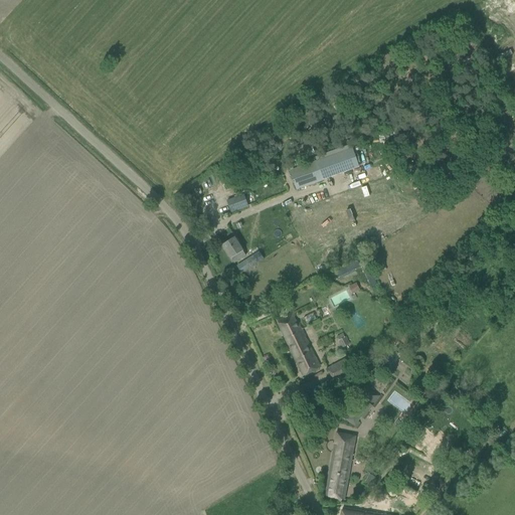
[(310,141),(290,149),(295,162),(315,155),(310,141)]
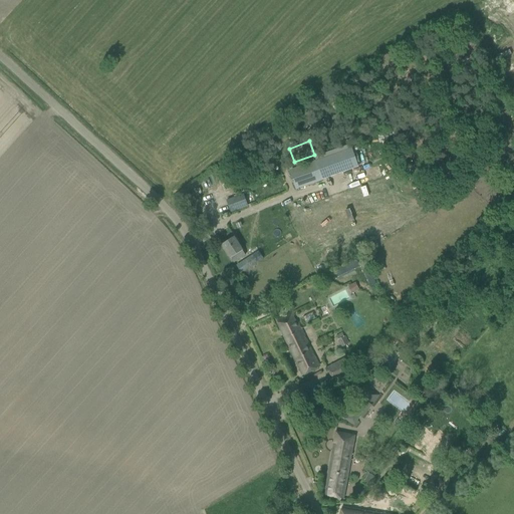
[(296,189),(357,167),(351,149),(289,171),(296,189)]
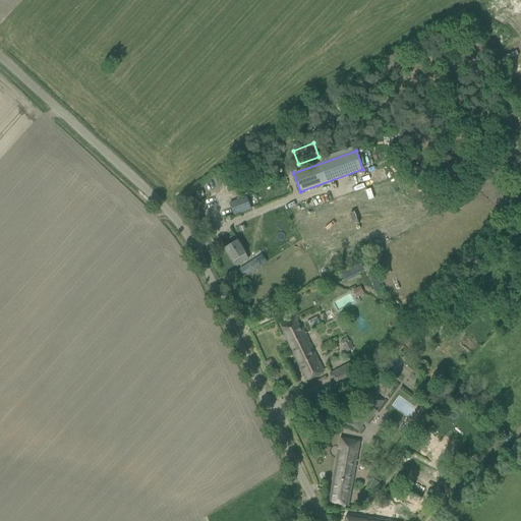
[(420,167),(413,172),(424,190),(432,185),(424,172),(423,172),(420,167)]
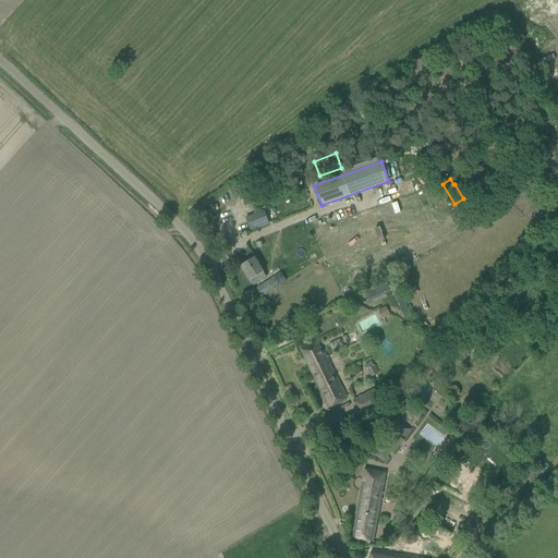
[(264,210),(245,217),(246,218),(251,230),(268,222),(264,211),(264,210)]
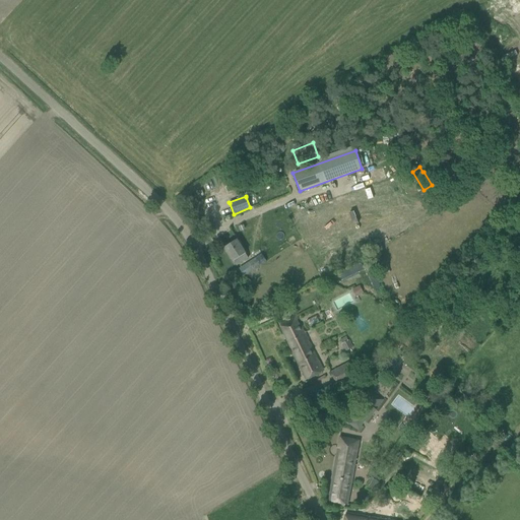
[(224,247),(236,266),(248,258),(237,240),(233,242),(224,247)]
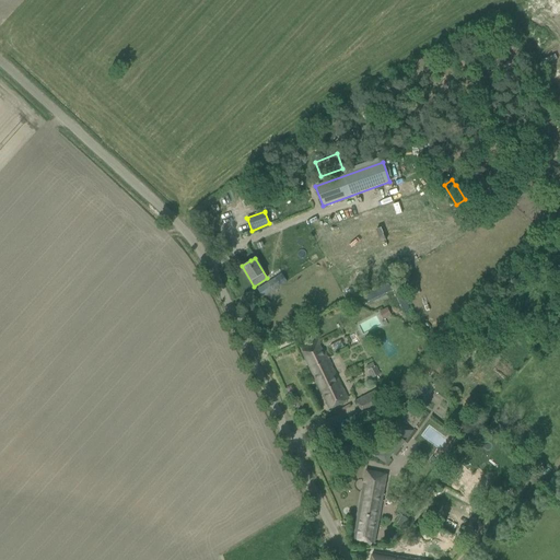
[(273,280),(257,290),(263,299),(278,288),(273,280)]
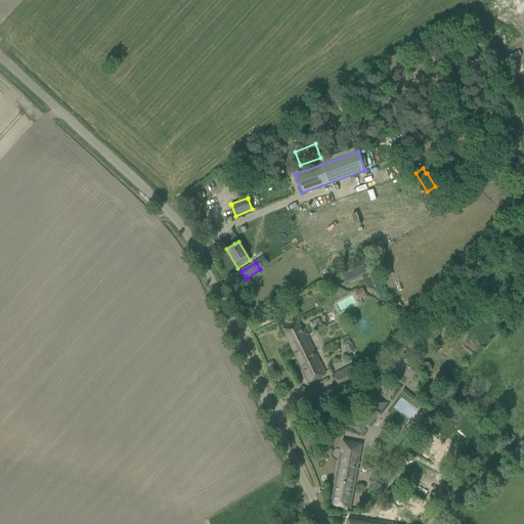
[(362,289),(355,293),(359,299),(366,296),(362,289)]
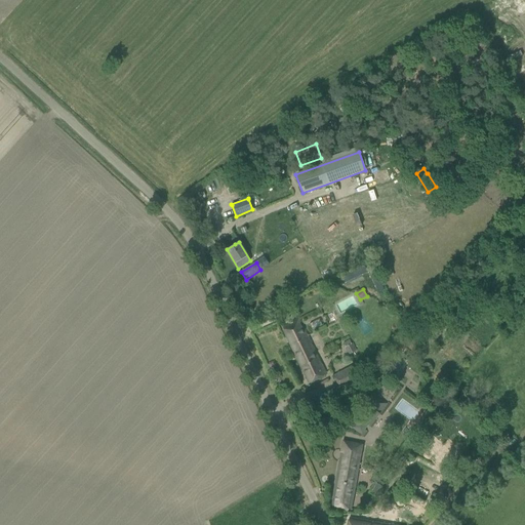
[(282,327),(310,384),(325,375),(297,320),(282,327)]
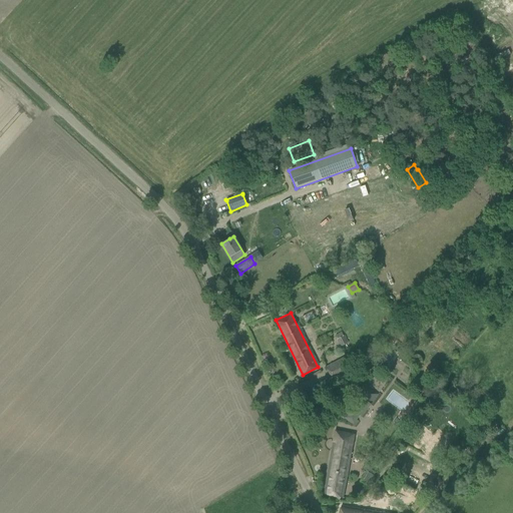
[(341,347),(348,343),(344,337),(341,333),(336,335),(339,340),(337,340),(341,347)]
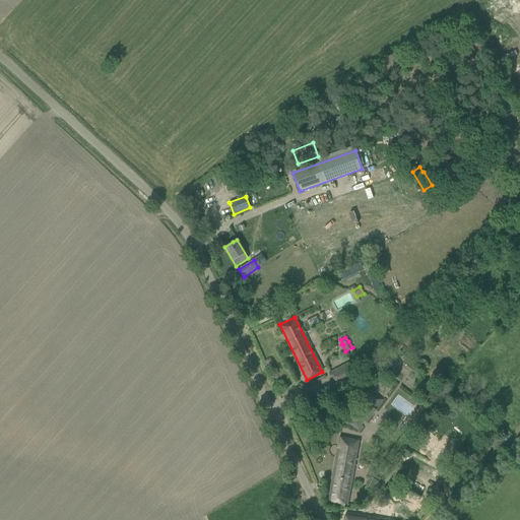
[(337,386),(355,376),(348,363),(330,373),(337,386)]
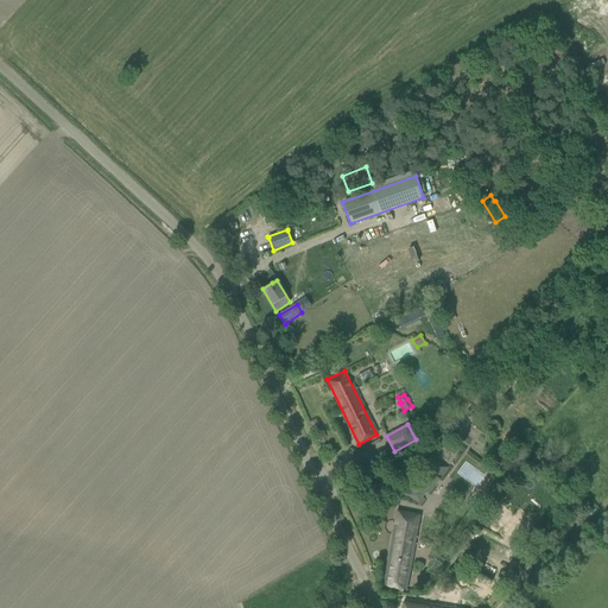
[(419,505),(448,468),(435,457),(406,495),(419,505)]
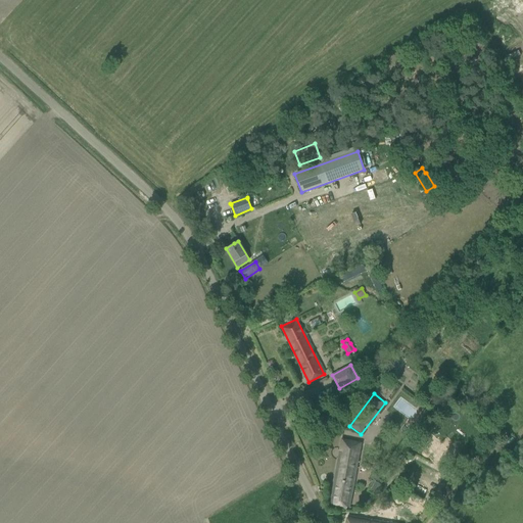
[(429,435),(420,444),(443,465),(452,456),(429,435)]
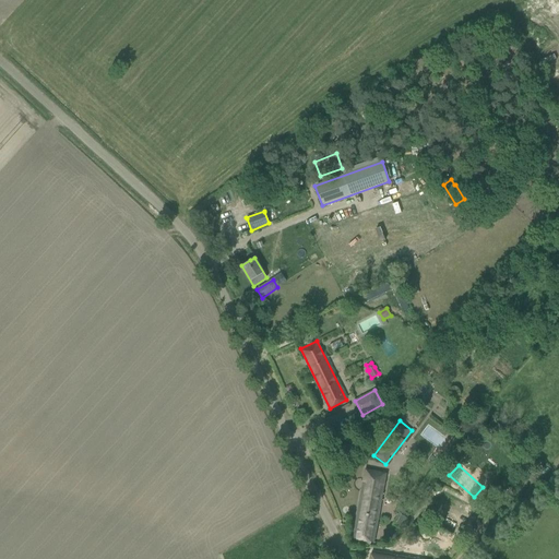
[(387,474),(376,472),(365,470),(353,538),(373,542),(376,531),(387,474)]
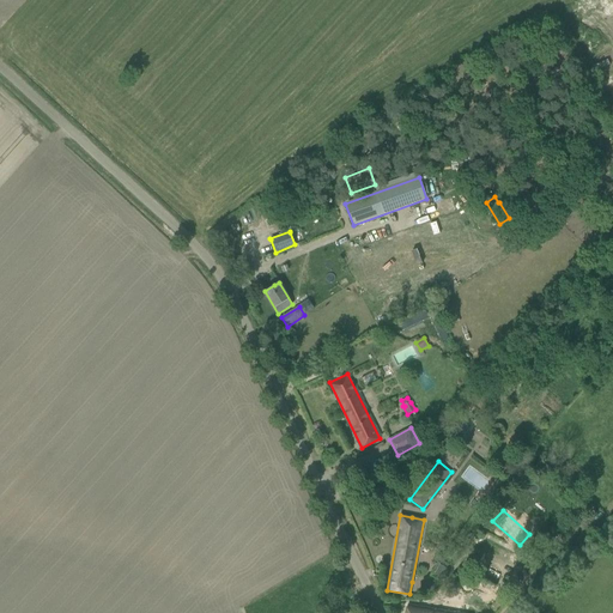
[(584,520),(577,525),(582,533),(589,528),(584,520)]
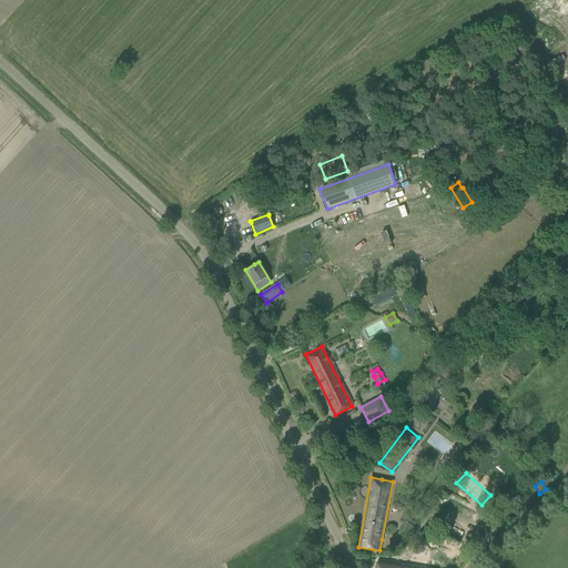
[(505,508),(514,517),(525,506),(516,498),(505,508)]
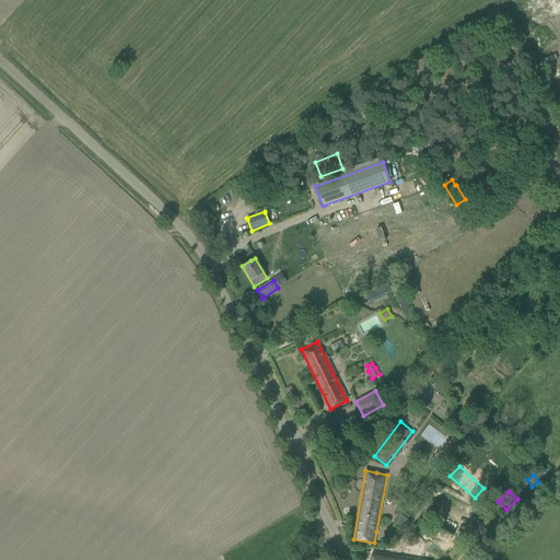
[(464,538),(475,516),(428,493),(418,512),(428,516),(427,520),(464,538)]
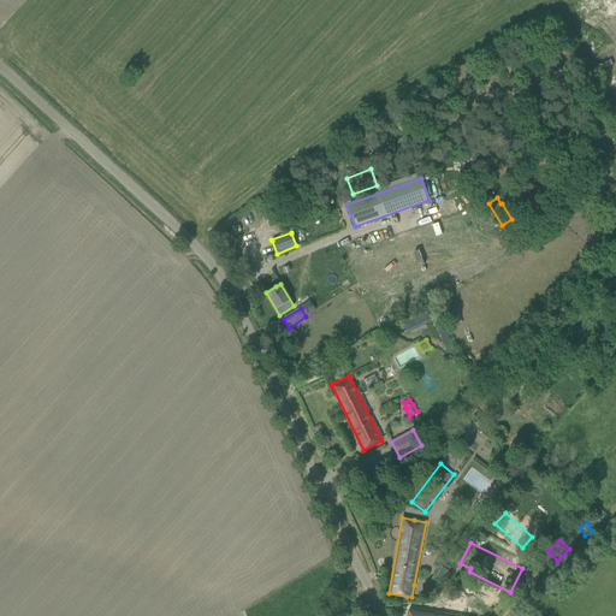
[(439,557),(433,564),(439,569),(445,562),(439,557)]
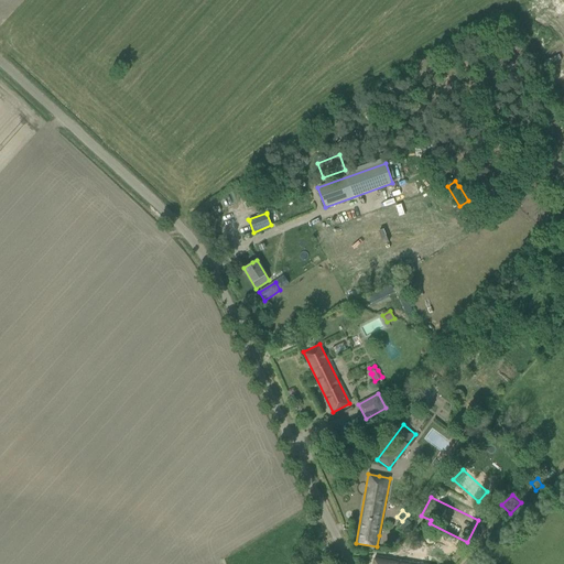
[(412,518),(407,514),(399,529),(405,533),(412,522),(410,522),(412,518)]
